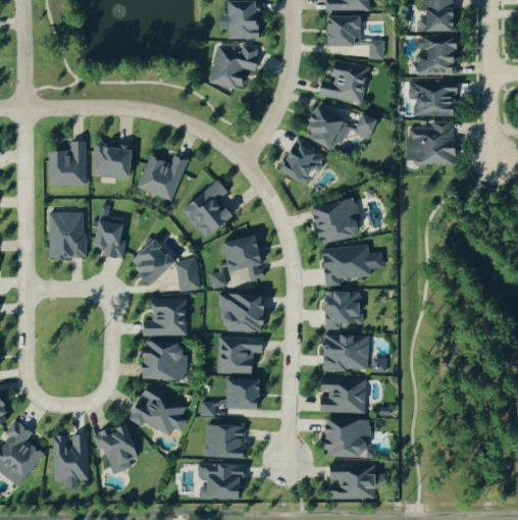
[(228,39),(260,39),(261,1),(226,0),(226,14),(220,14),(220,29),(228,30),(228,39)]
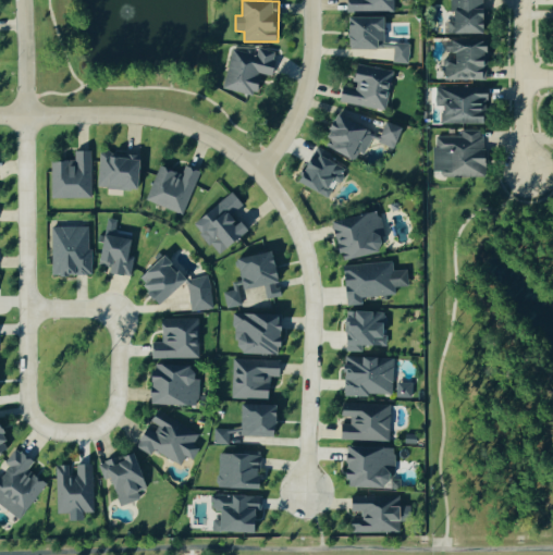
[(347,0),(348,12),(396,11),(395,0),(347,0)]
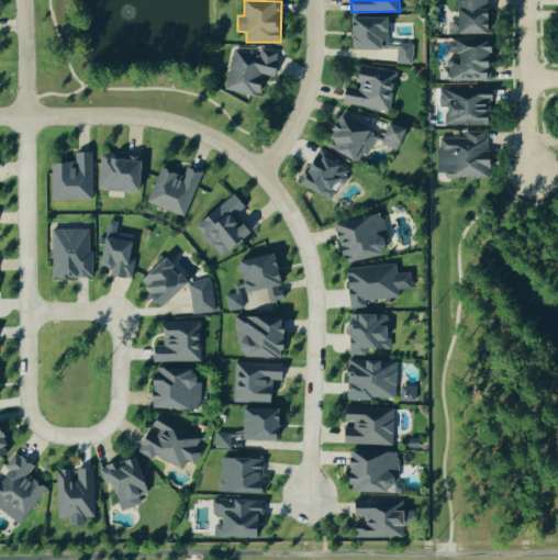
[(456,0),(457,21),(450,21),(450,34),(488,34),(487,0),(456,0)]
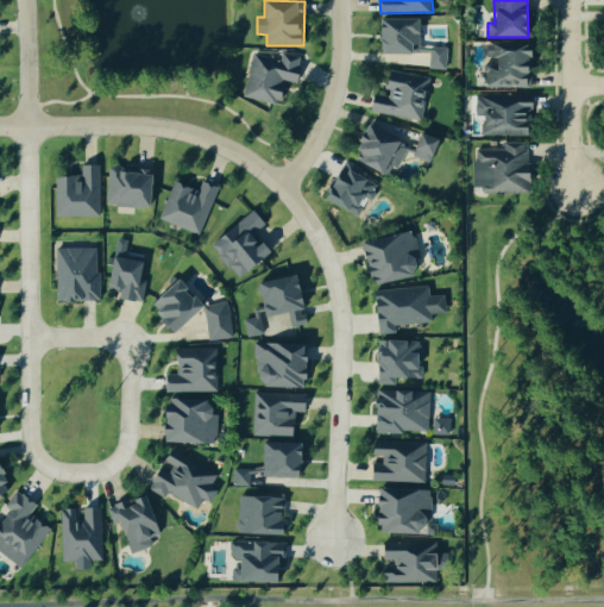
[(381,54),(421,54),(420,19),(379,20),(381,54)]
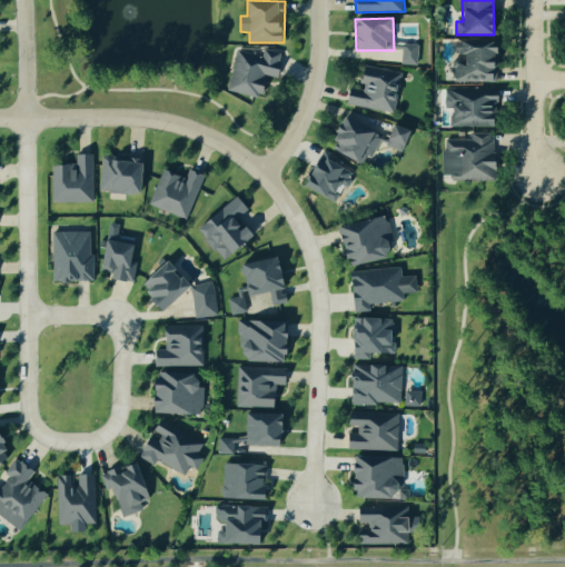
[(499,81),(499,41),(457,41),(457,81),(499,81)]
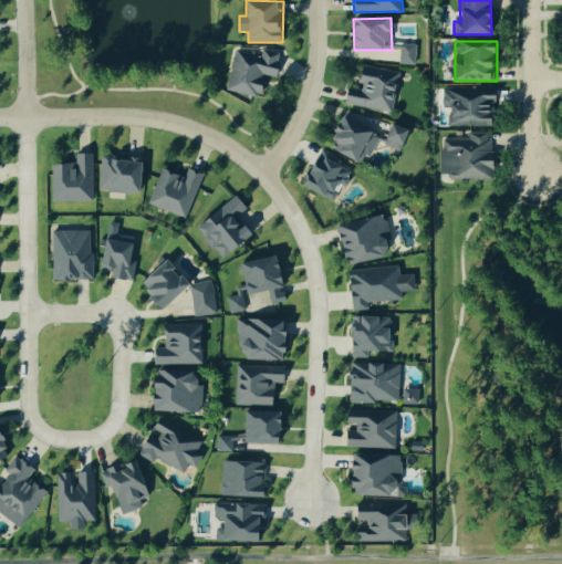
[(228,91),(261,97),(266,75),(277,77),(282,54),(238,44),(228,91)]
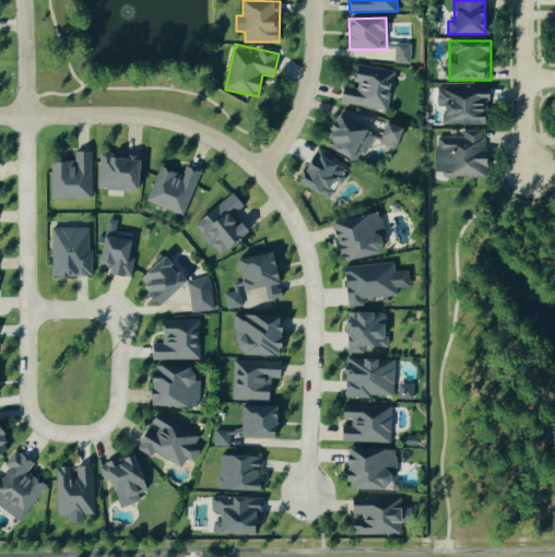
[(412,63),(413,45),(397,44),(396,63),(412,63)]
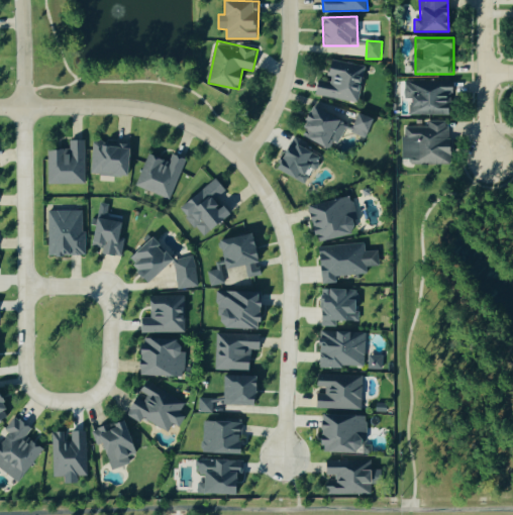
[(361,102),(366,65),(330,60),(327,79),(318,78),(315,96),(361,102)]
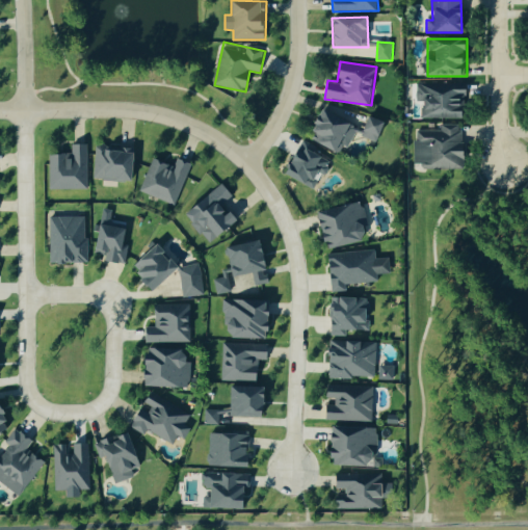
[(465,118),(465,83),(417,83),(417,102),(423,102),(422,117),(465,118)]
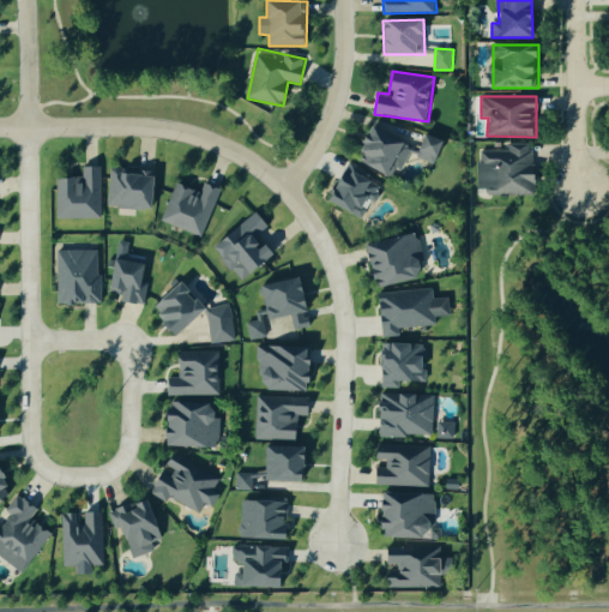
[(445,142),(424,133),(420,147),(369,126),(359,153),(365,155),(361,163),(392,177),(397,168),(403,171),(410,155),(434,166),(445,142)]
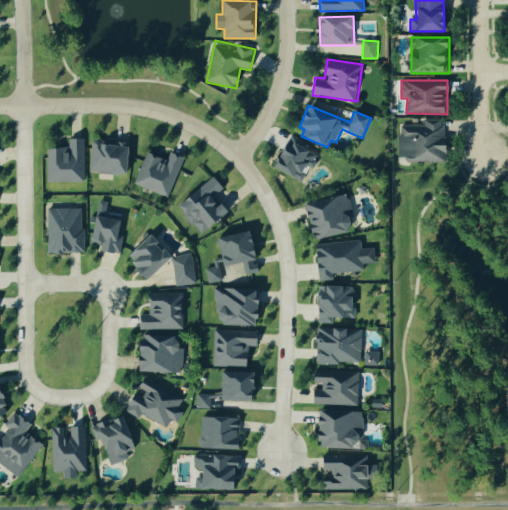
[(446,162),(445,119),(425,119),(426,124),(400,124),(400,163),(446,162)]
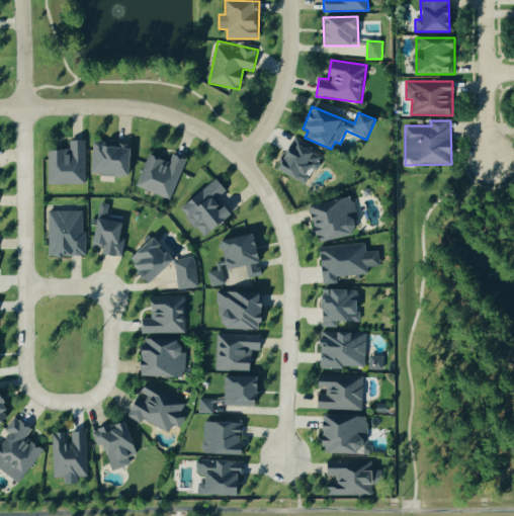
[(310,185),(323,151),(291,138),(277,172),(310,185)]
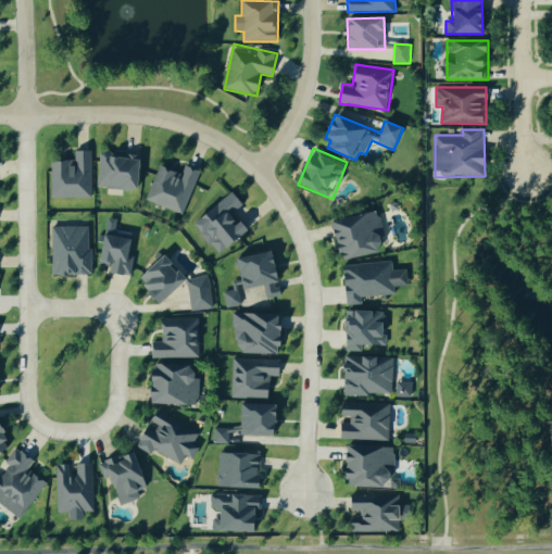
[(92,150),(76,151),(76,161),(52,161),(52,198),(93,197),(92,150)]
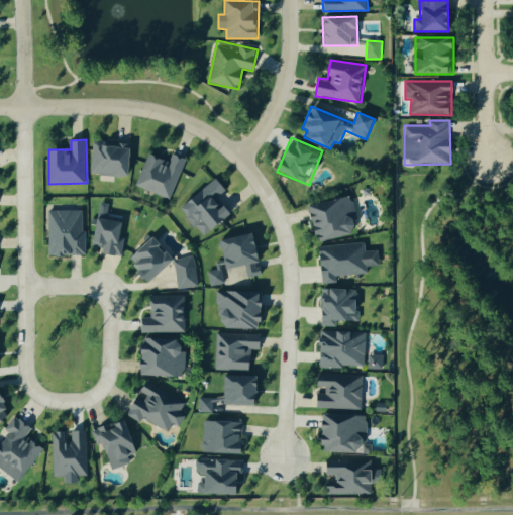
[(92,175),(128,176),(129,148),(120,148),(121,141),(93,140),(92,175)]
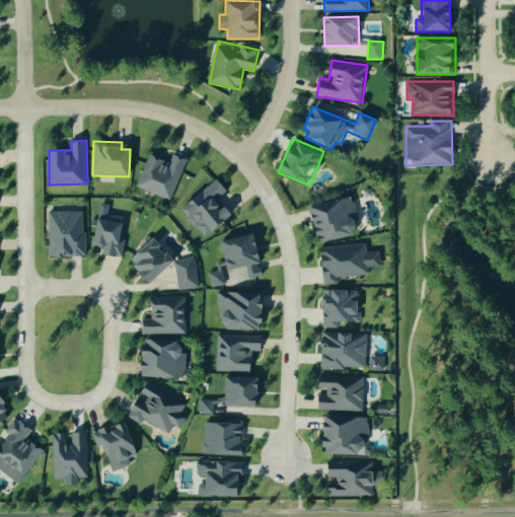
[(187,160),(173,156),(171,161),(149,154),(138,189),(174,200),(187,160)]
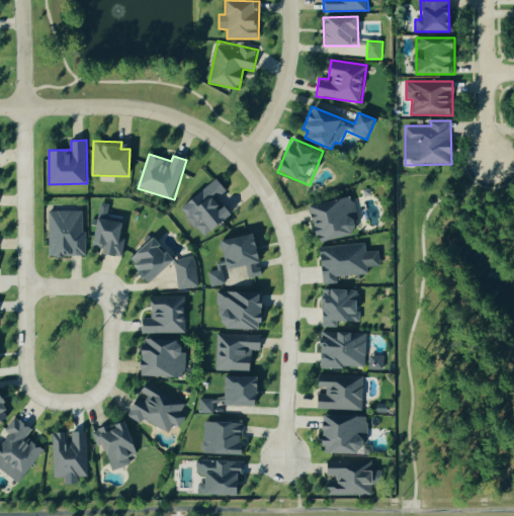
[(232,215),(219,197),(227,190),(217,178),(179,207),(203,237),(232,215)]
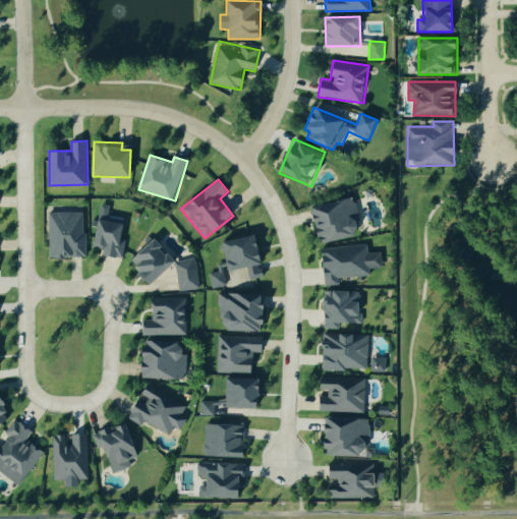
[(309,207),(318,244),(356,236),(353,223),(360,222),(355,197),(309,207)]
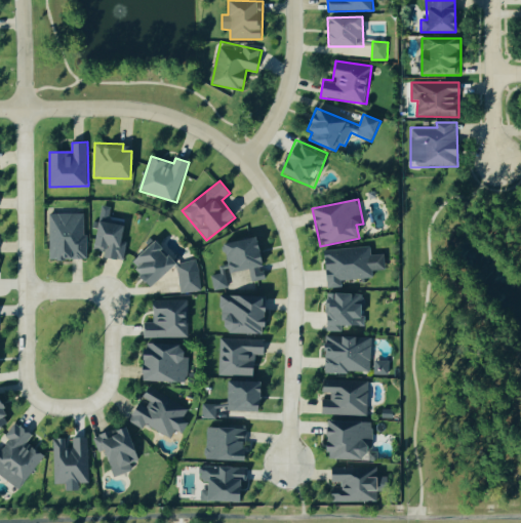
[(87,213),(50,213),(50,260),(87,259),(87,213)]
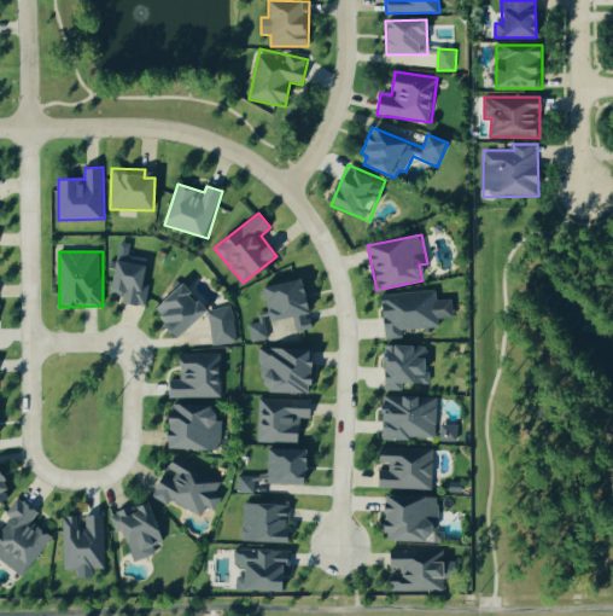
[(110,292),(123,294),(122,304),(149,307),(151,285),(145,284),(147,261),(115,257),(110,292)]
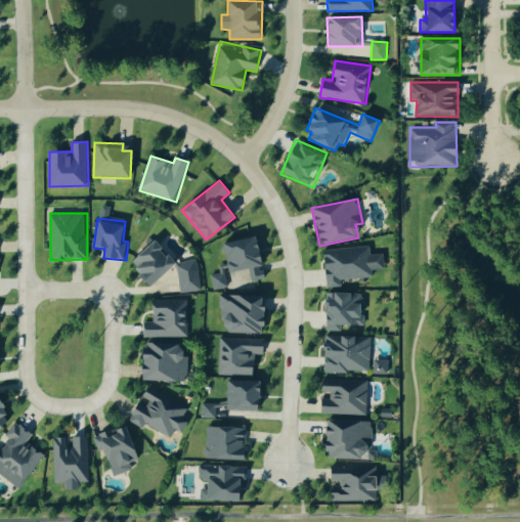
[(250,268),(252,280),(264,278),(257,237),(223,244),(229,272),(250,268)]
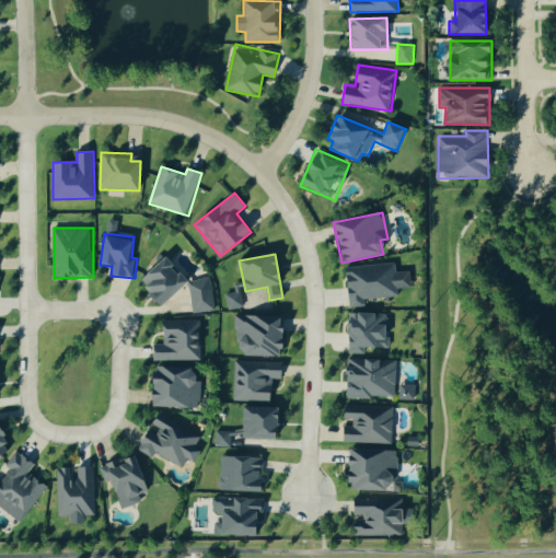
[(188,283),(168,257),(137,280),(158,306),(188,283)]
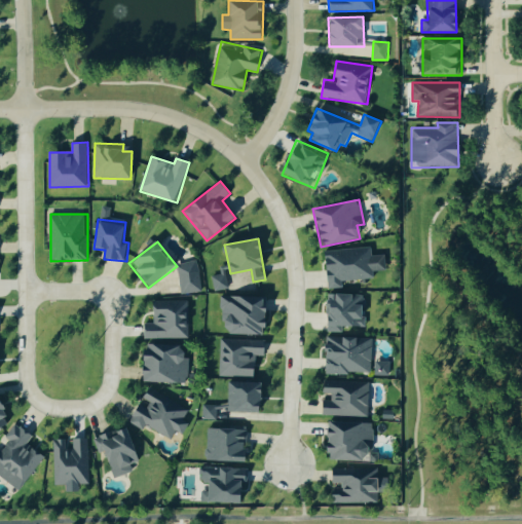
[(343,281),(375,278),(375,271),(387,270),(385,254),(373,255),(373,247),(325,251),(328,290),(343,288),(343,281)]
